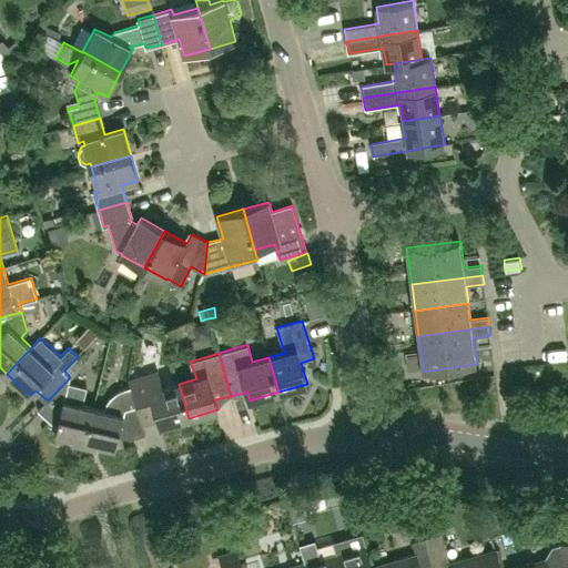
[(160,427),(189,418),(179,384),(163,388),(158,371),(129,378),(131,386),(142,424),(158,419),(160,427)]
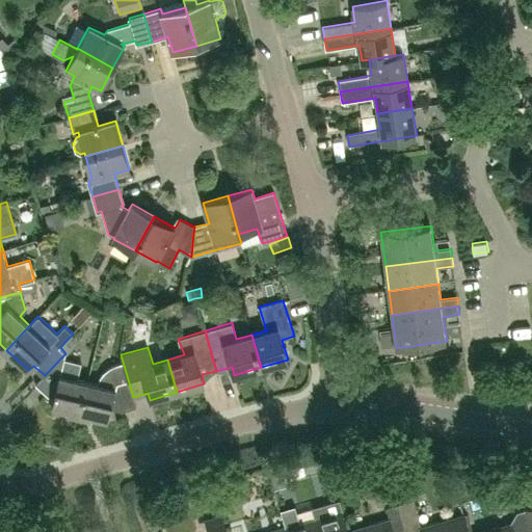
[(80,415),(88,381),(78,379),(81,363),(63,358),(65,353),(45,375),(36,384),(54,400),(52,407),(80,415)]
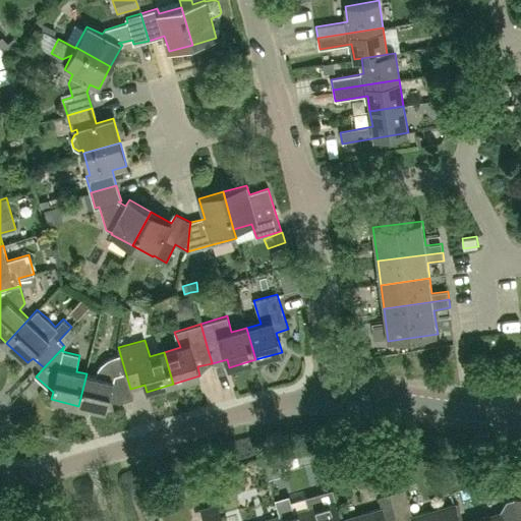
[(98,377),(87,373),(78,406),(106,412),(108,400),(121,402),(133,399),(130,389),(120,354),(108,359),(105,360),(103,362),(101,365),(100,367),(99,369),(98,372),(98,374),(98,377)]
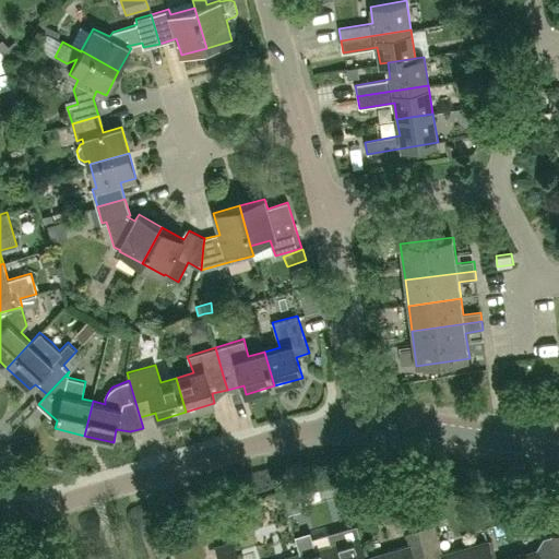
[(365,558),(366,557),(357,525),(330,533),(332,545),(314,550),(311,538),(297,543),(300,556),(300,558),(365,558)]
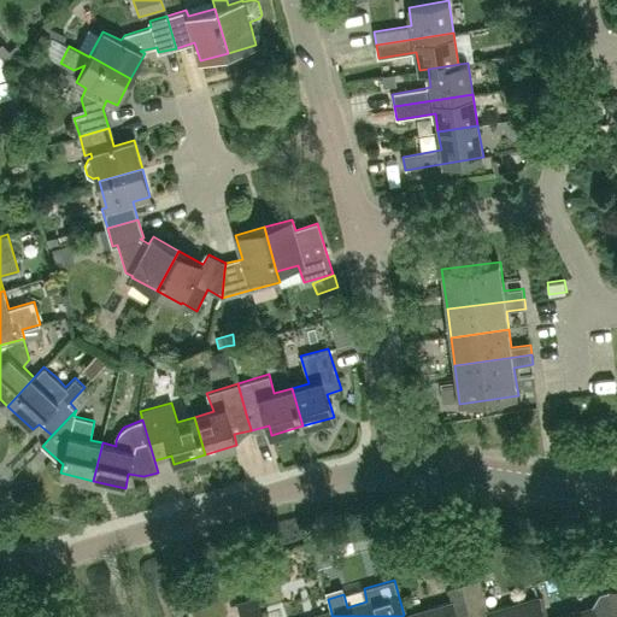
[(545,616),(539,597),(489,611),(481,580),(464,585),(472,615),(472,616),(545,616)]
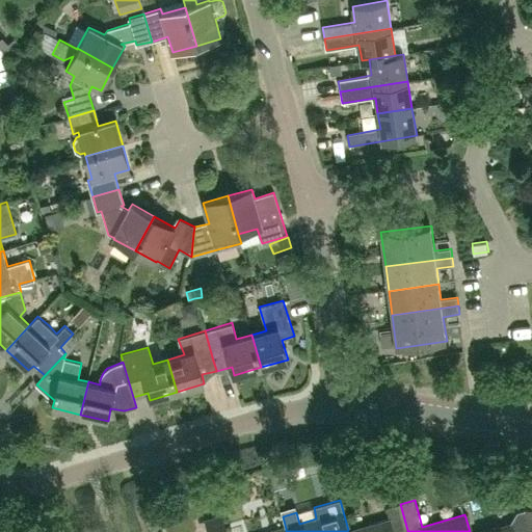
[(348,530),(347,531),(399,531),(407,530),(400,504),(387,508),(390,519),(348,530)]
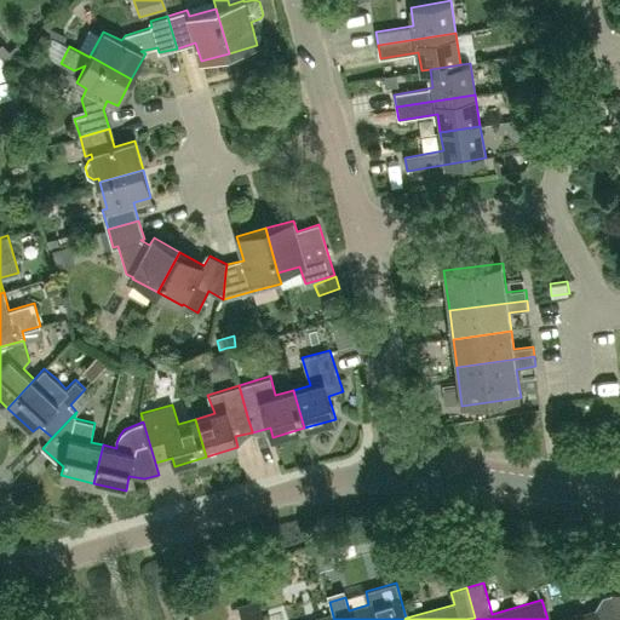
[(619,619),(619,591),(602,597),(595,610),(558,619),(619,619)]
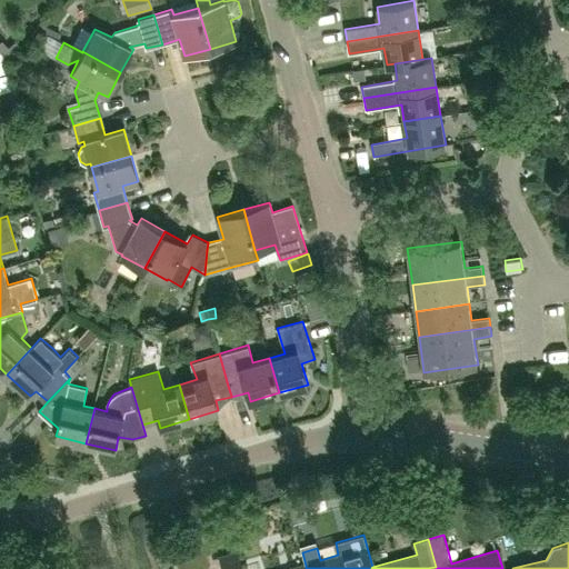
[(242,568),(238,552),(221,557),(225,568),(242,568)]
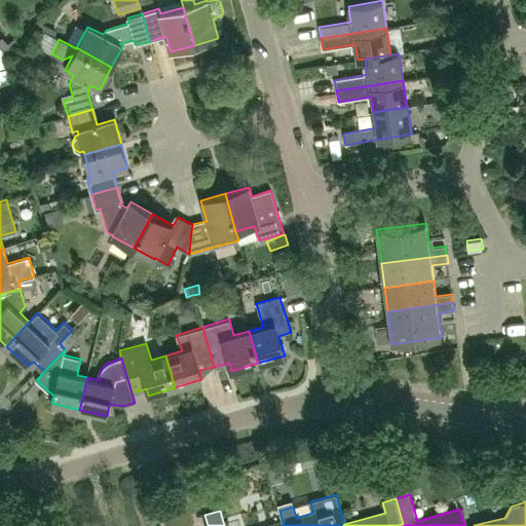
All buildings are outlined.
